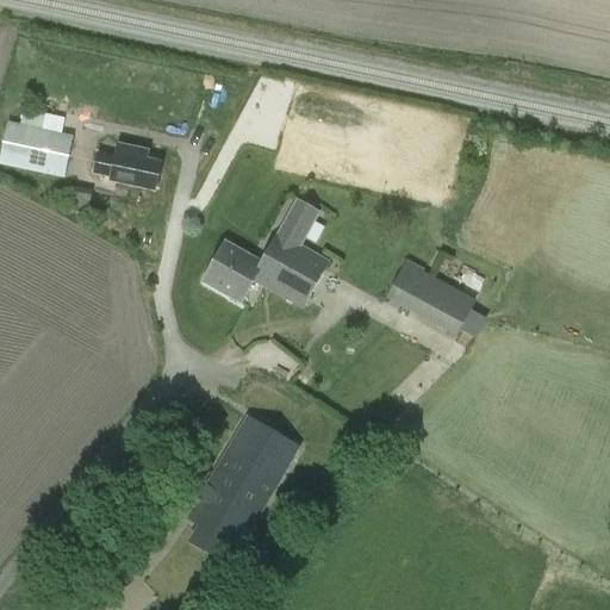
[(0,157),(0,166),(64,179),(73,136),(7,123),(0,157)]
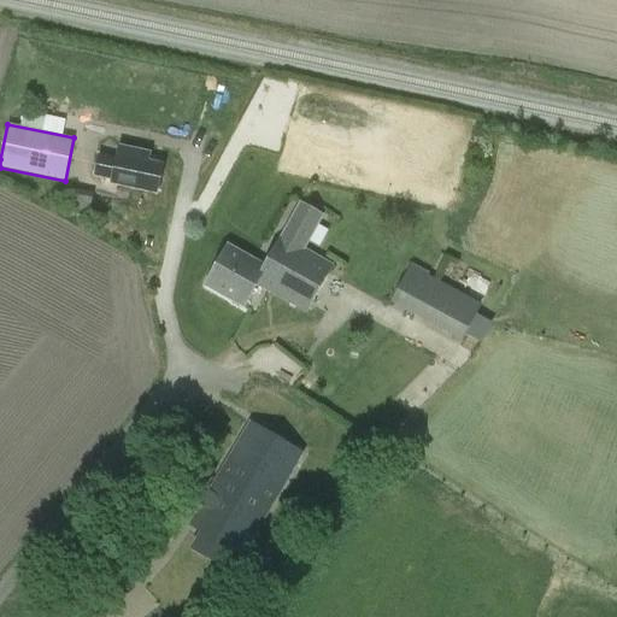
[(119,150),(117,158),(100,154),(94,180),(111,183),(157,193),(162,168),(148,164),(150,156),(119,150)]
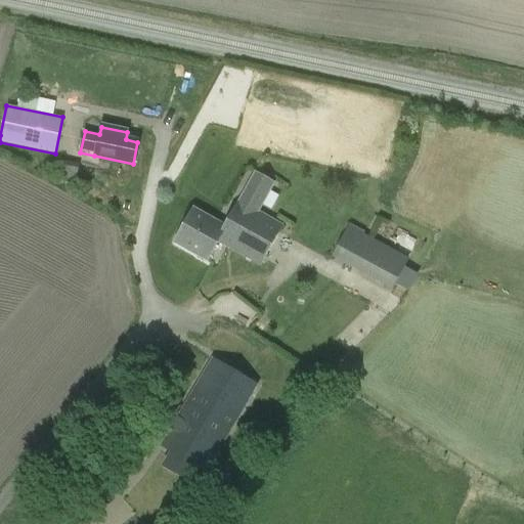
[(255,172),(224,226),(193,209),(174,244),(207,262),(217,243),(228,250),(260,268),(284,225),(259,213),(275,183),(255,172)]
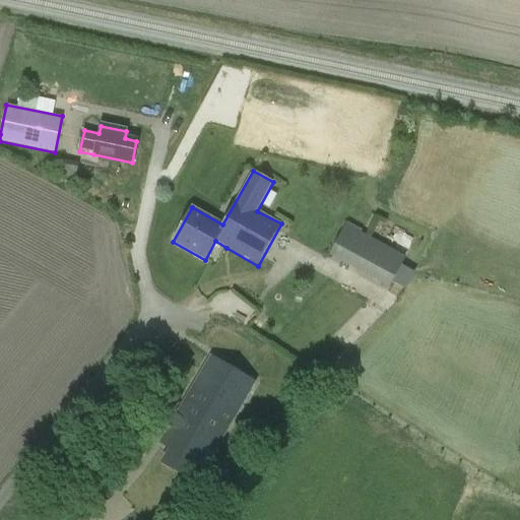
[(405,257),(346,224),(329,255),(389,288),(405,257)]
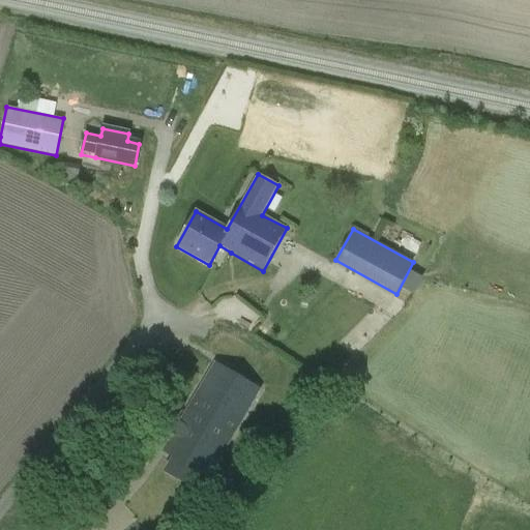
[(165,451),(173,457),(198,471),(207,477),(242,418),(231,411),(247,383),(227,371),(210,399),(199,392),(165,451)]
